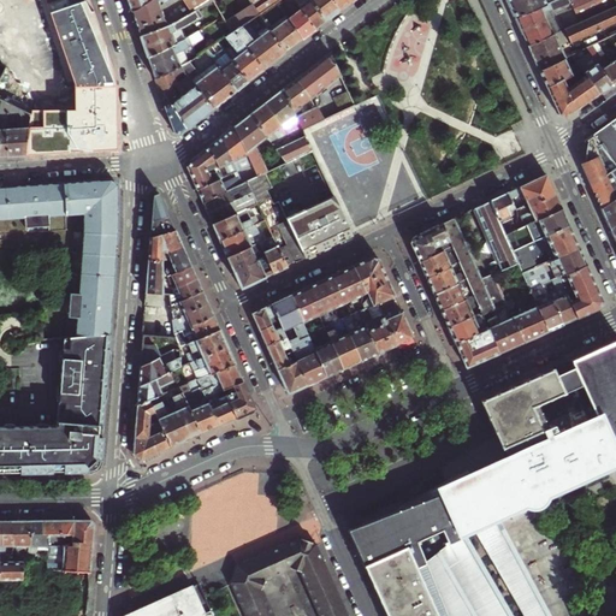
[(42,0),(73,84),(73,106),(30,110),(30,114),(27,128),(24,155),(54,154),(114,149),(116,93),(116,75),(89,0),(42,0)]
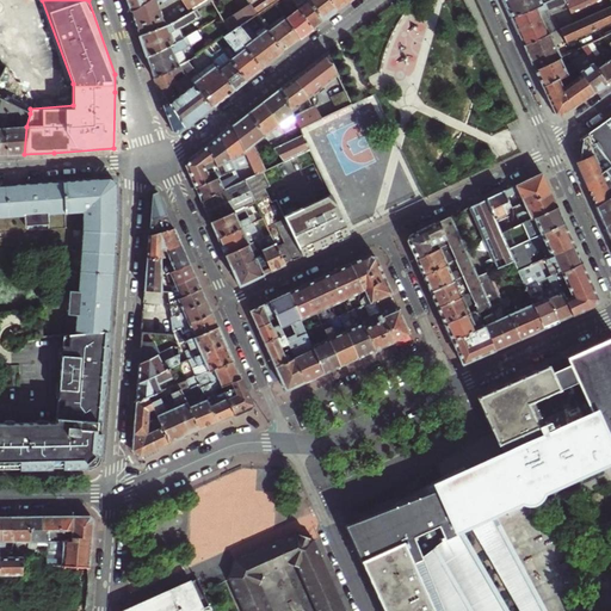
[(130,12),(146,0),(125,0),(128,2),(130,12)]
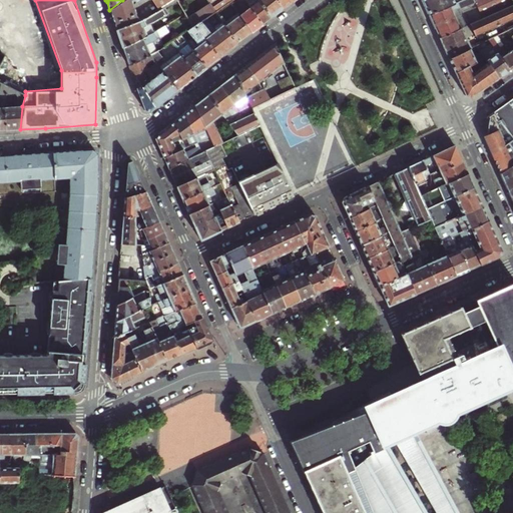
[(115,26),(116,30),(138,21),(136,14),(143,11),(141,8),(138,1),(140,0),(152,0),(159,10),(164,7),(176,0),(122,0),(109,10),(112,17),(115,26)]
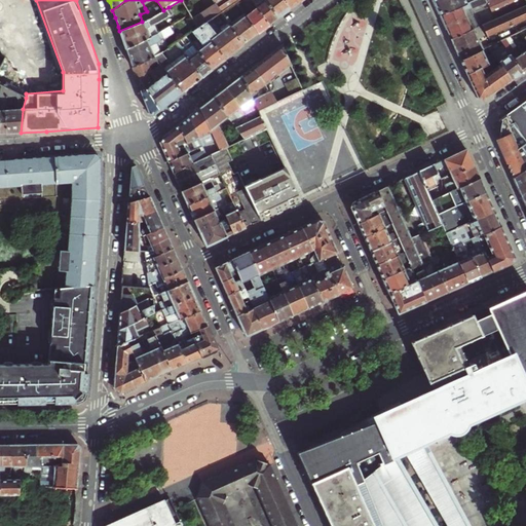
[(192,17),(198,27),(221,13),(229,6),(234,3),(237,0),(212,0),(215,3),(192,17)]
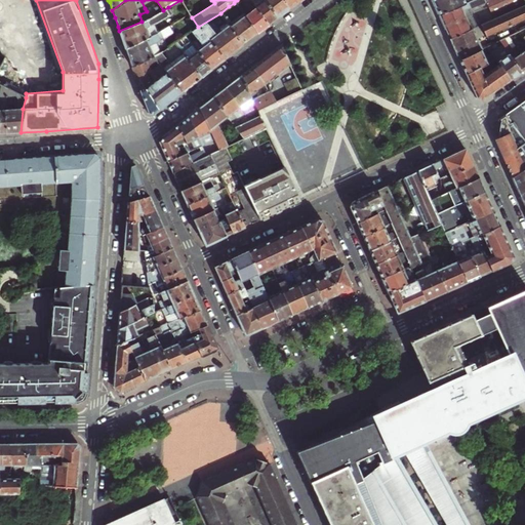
[(278,18),(264,0),(250,0),(255,7),(269,26),(274,22),(278,18)]
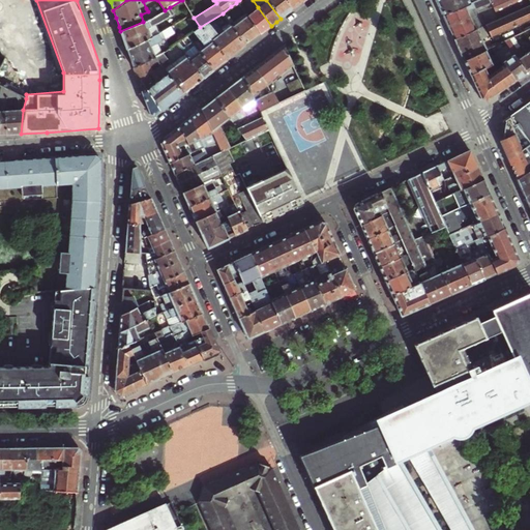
[(266,0),(281,19),(286,15),(292,10),(284,0),(266,0)]
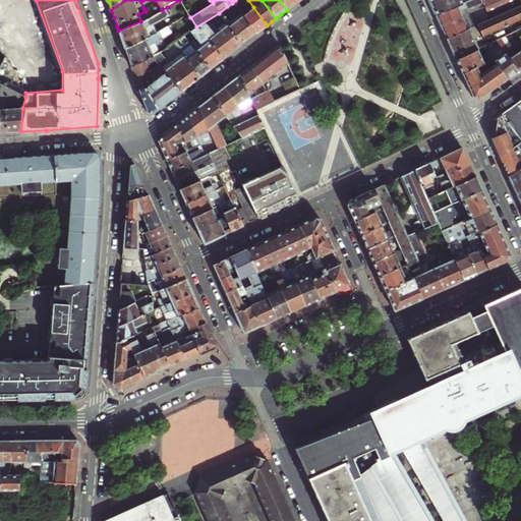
[(295,0),(279,0),(287,10),(293,5),(297,2),(295,0)]
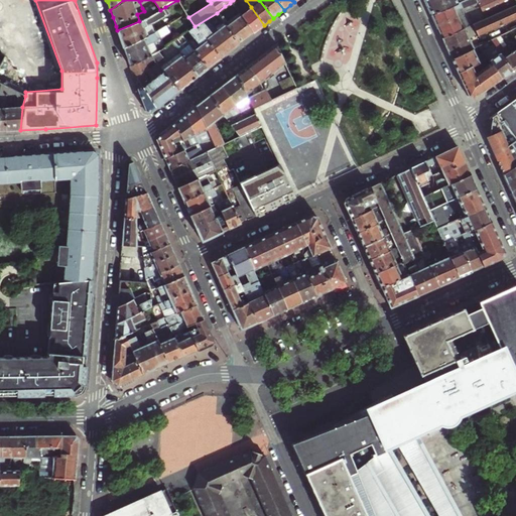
[(424,0),(427,5),(431,14),(464,0),(424,0)]
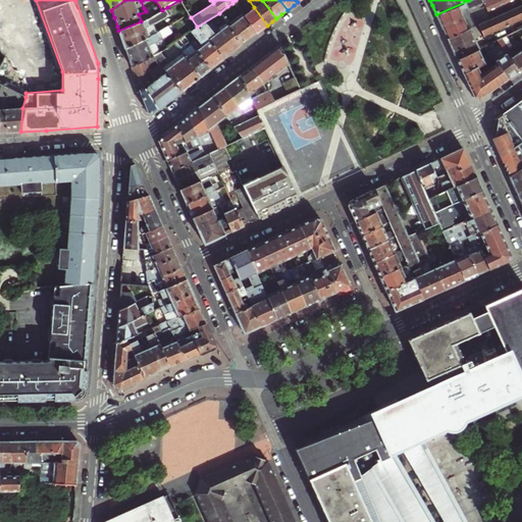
[(484,3),(483,0),(469,0),(436,14),(439,22),(462,13),(461,11),(467,8),(468,9),(470,9),(484,3)]
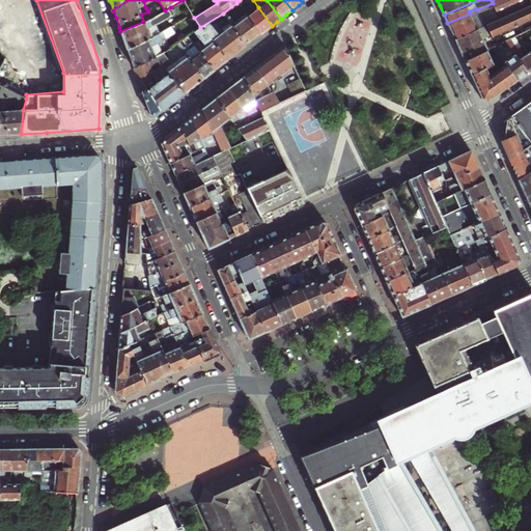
[(498,20),(505,17),(514,12),(524,8),(530,4),(530,2),(529,0),(492,0),(493,3),(478,9),(476,9),(475,8),(469,11),(470,14),(472,20),(490,11),(493,10),(498,20)]
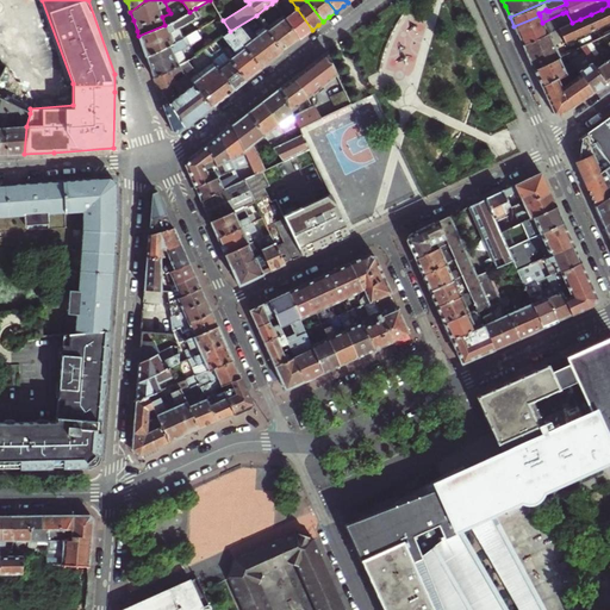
[(299,41),(282,19),(277,10),(272,4),(266,7),(278,23),(269,29),(266,23),(262,25),(266,31),(281,54),(290,47),(299,41)]
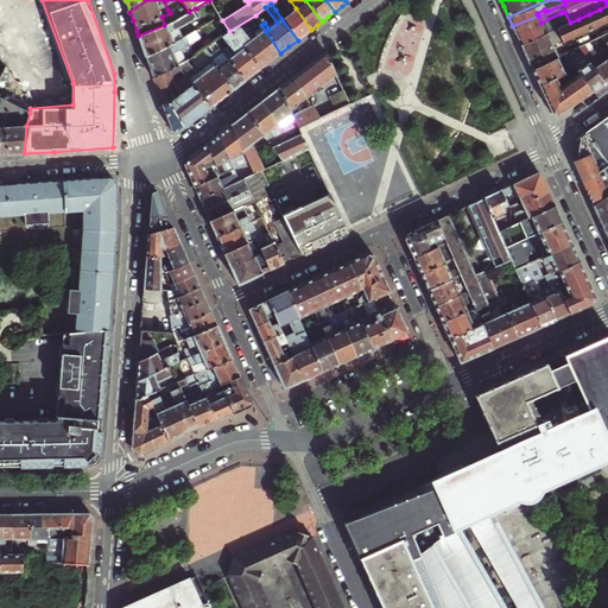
[(171,21),(164,25),(138,36),(143,48),(145,57),(183,39),(178,29),(200,16),(195,8),(189,12),(171,21)]
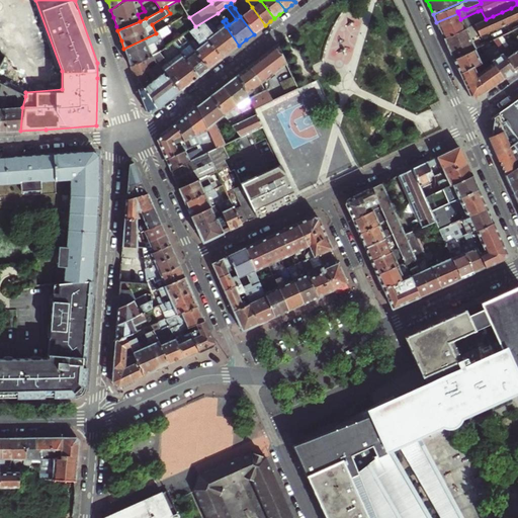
[(252,7),(240,16),(254,34),(260,29),(265,25),(252,7)]
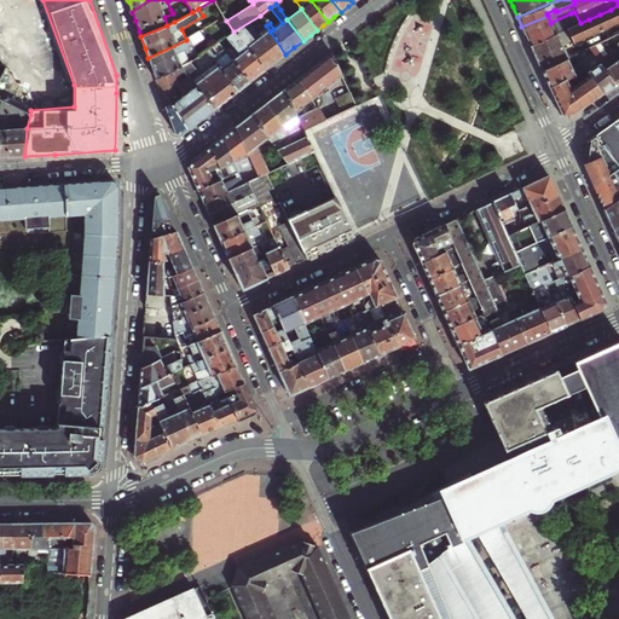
[(618,25),(611,10),(600,15),(607,30),(614,28),(618,25)]
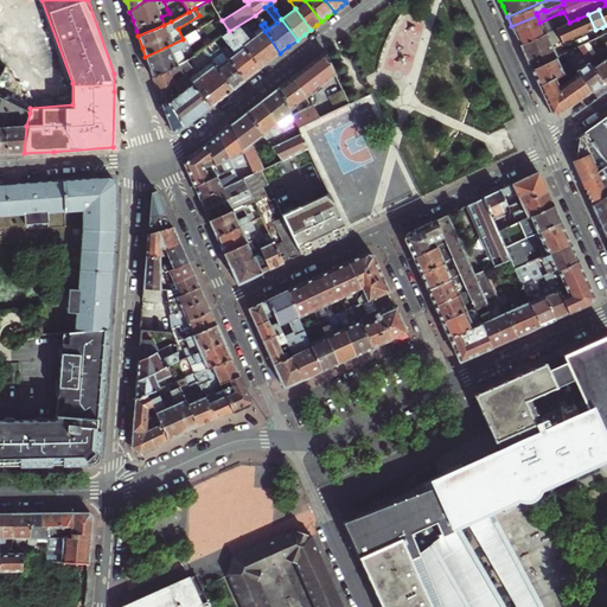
[(563,12),(560,13),(564,25),(567,24),(569,23),(563,12)]
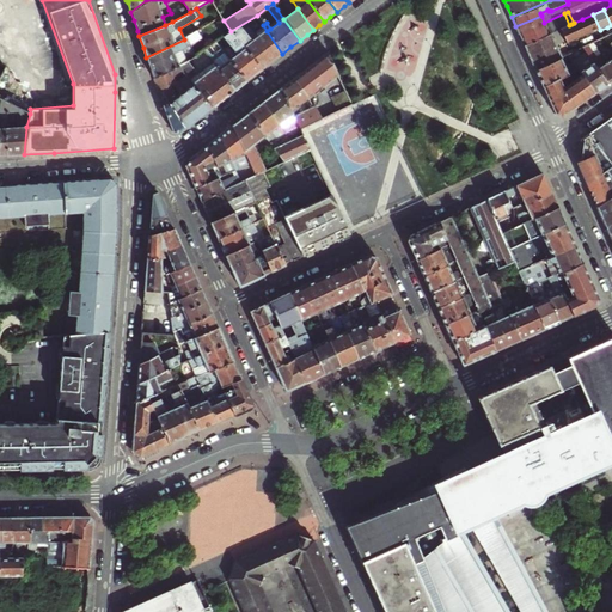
[(564,13),(544,23),(519,34),(521,40),(524,46),(551,32),(561,29),(569,25),(564,13)]
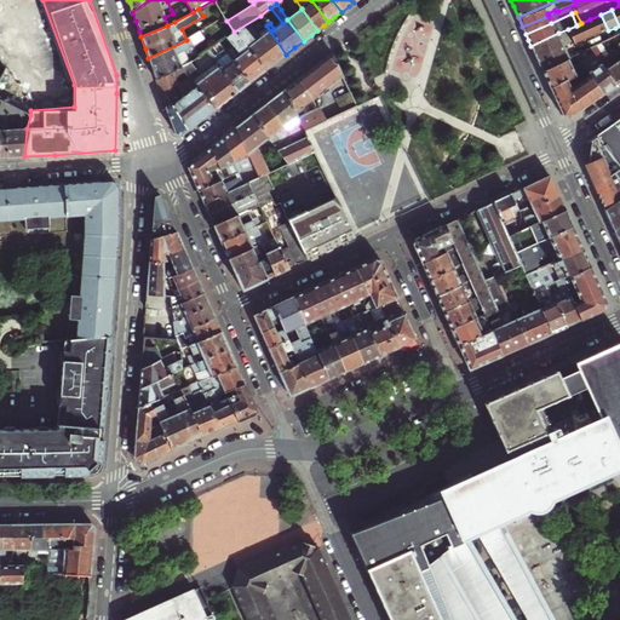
[(608,30),(601,15),(590,19),(597,36),(603,33),(608,30)]
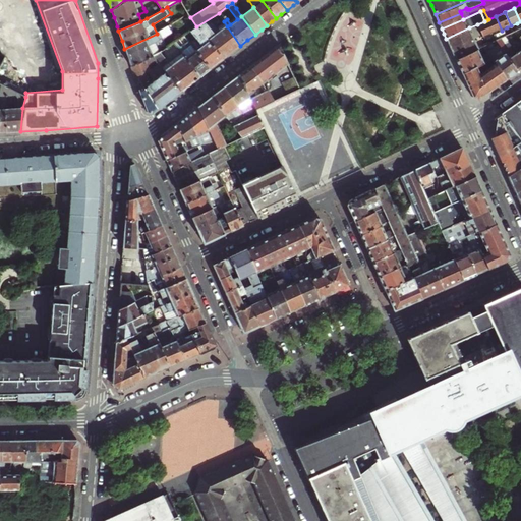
[(461,13),(439,22),(442,29),(463,19),(461,13)]
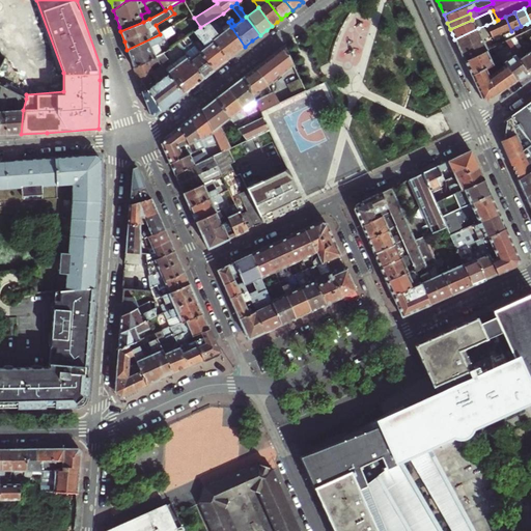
[(511,31),(505,17),(498,20),(496,21),(502,35),(507,33),(511,31)]
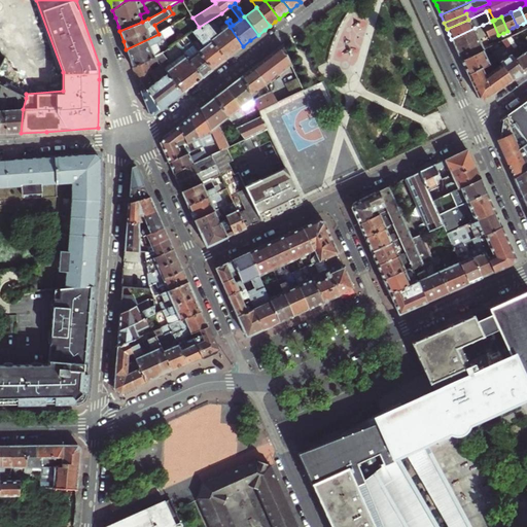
[(492,21),(490,22),(483,25),(487,35),(482,38),(483,42),(493,37),(498,35),(492,21)]
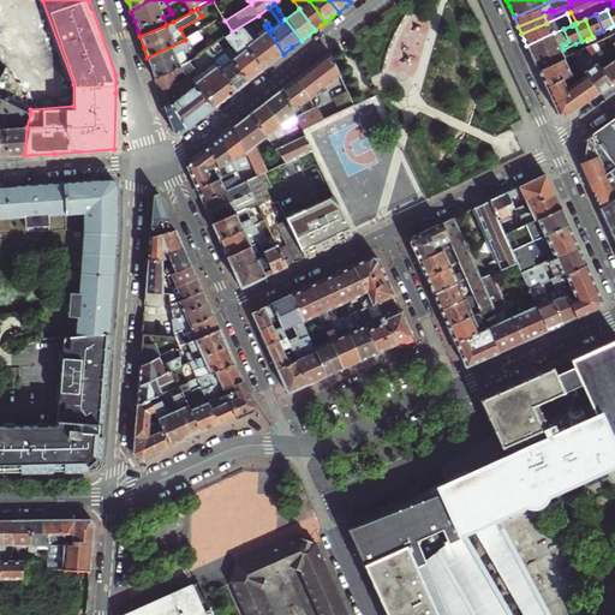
[(244,47),(251,43),(240,27),(232,31),(224,37),(232,47),(225,52),(226,53),(248,82),(256,76),(262,71),(244,47)]
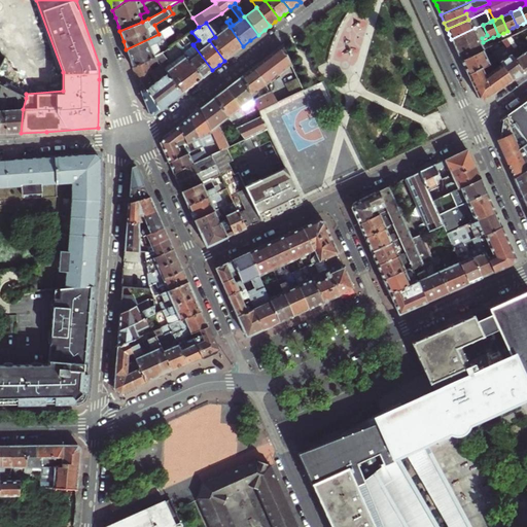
[(481,42),(483,42),(482,38),(487,35),(483,25),(475,28),(481,42)]
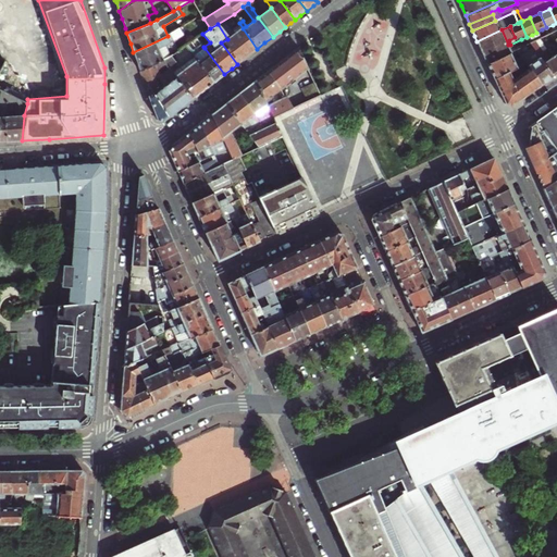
[(181,28),(168,36),(133,52),(137,63),(140,72),(161,59),(170,54),(164,45),(183,34),(181,28)]
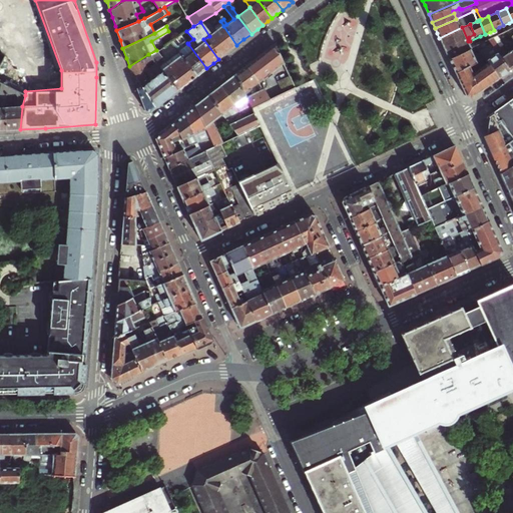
[(236,45),(223,26),(209,36),(203,39),(218,59),(223,55),(234,47),(236,45)]
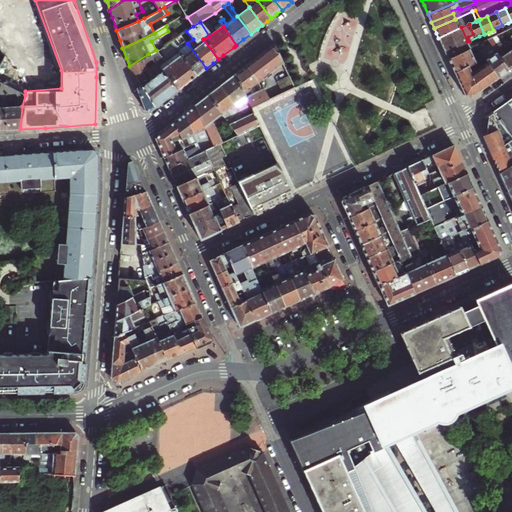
[(461,27),(438,38),(443,48),(446,56),(447,58),(468,48),(470,48),(469,46),(467,41),(461,27)]
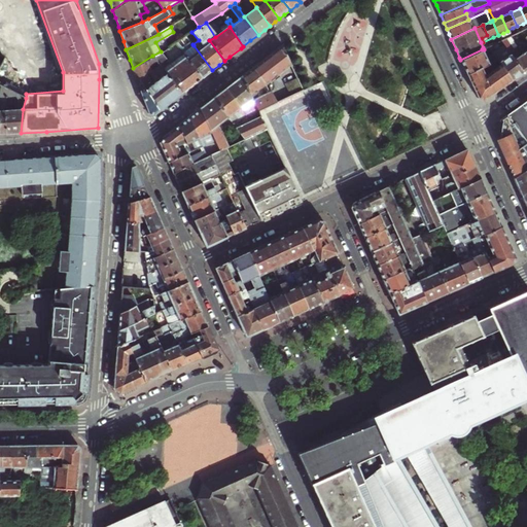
[(526,41),(525,40),(520,32),(520,33),(511,37),(522,53),(526,59),(526,41)]
